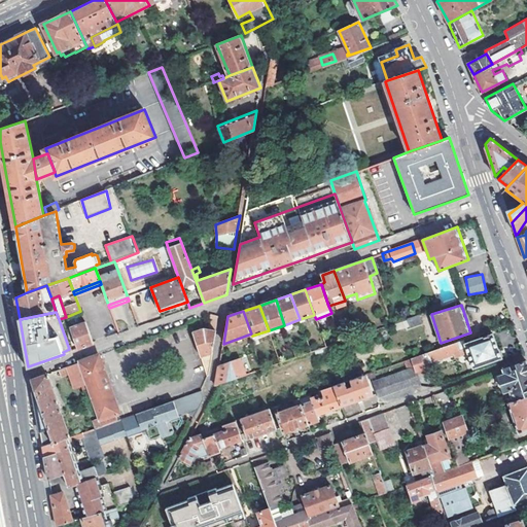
[(192,332),(208,375),(209,372),(219,317),(218,317),(218,315),(211,314),(207,329),(202,329),(192,332)]
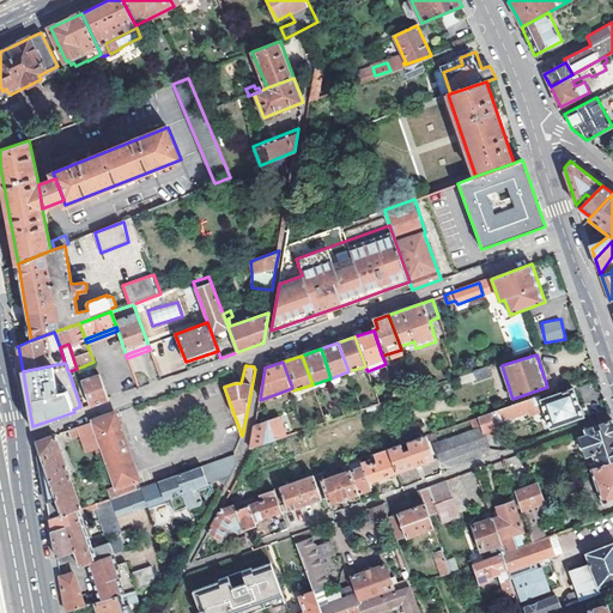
[(474,371),(477,380),(491,375),(489,366),(474,371)]
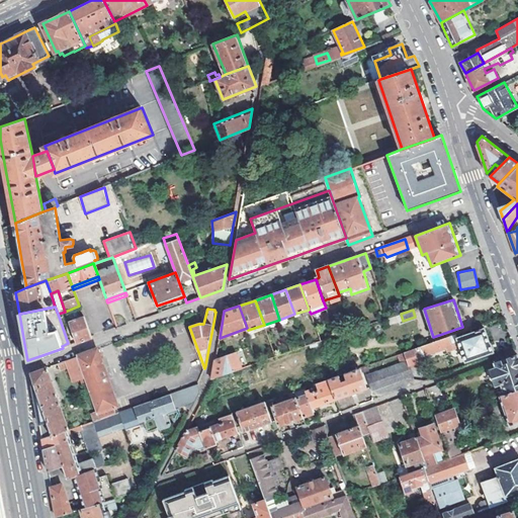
[(69,321),(77,343),(90,338),(83,316),(69,321)]
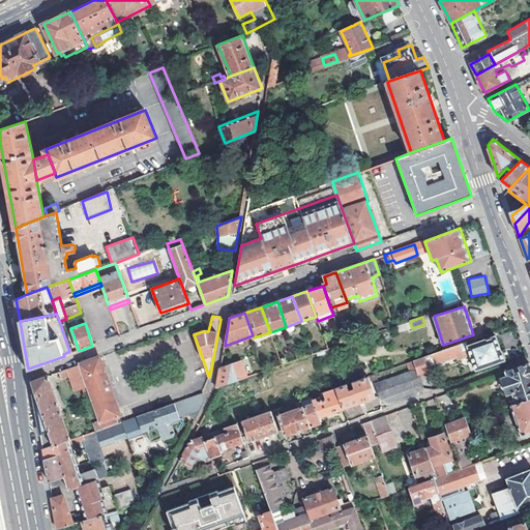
[(475,371),(505,360),(496,336),(469,346),(468,343),(413,361),(418,376),(430,373),(427,366),(455,356),(457,359),(470,355),(475,371)]
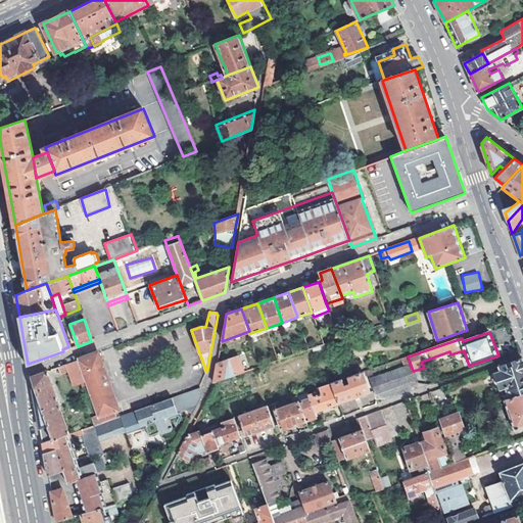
[(98,352),(78,360),(85,379),(90,395),(97,415),(100,423),(109,420),(115,418),(113,411),(117,410),(98,352)]
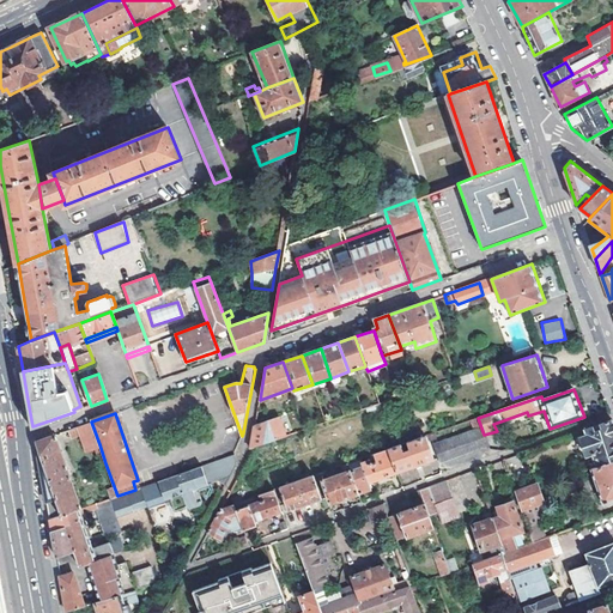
[(283,416),(255,423),(252,448),(287,436),(283,416)]
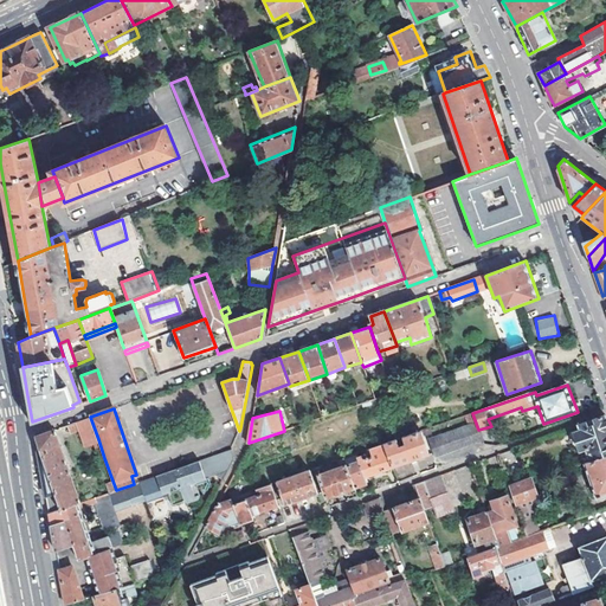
[(470,426),(430,440),(436,457),(482,440),(478,430),(472,413),(465,414),(470,426)]
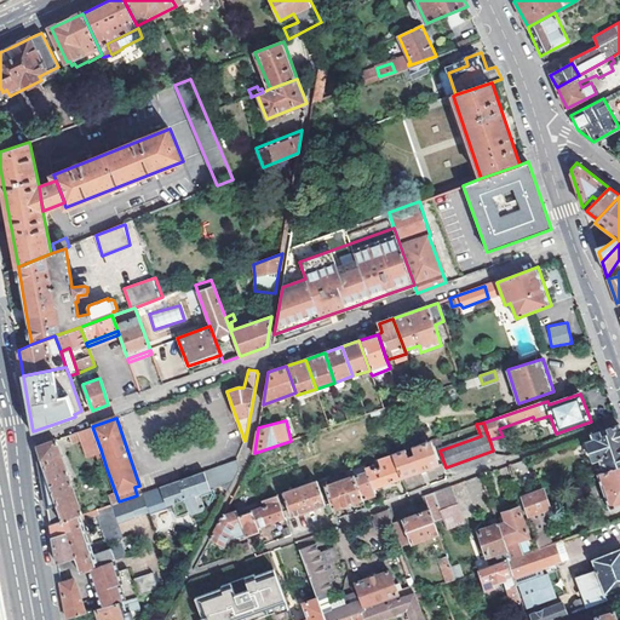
[(593,461),(597,475),(619,466),(619,429),(619,425),(590,436),(592,441),(586,442),(593,461)]
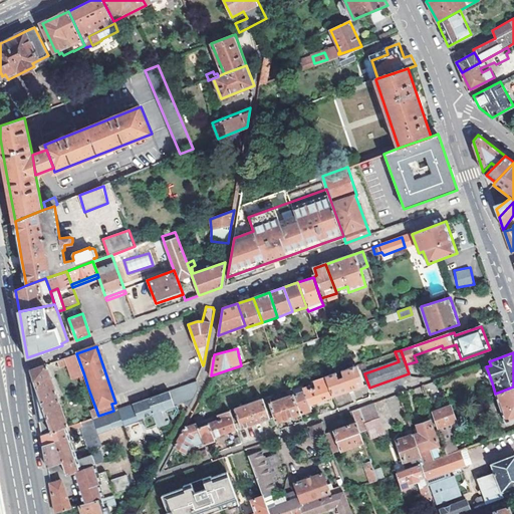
[(83,372),(76,353),(57,360),(60,367),(68,364),(72,376),(76,375),(83,372)]
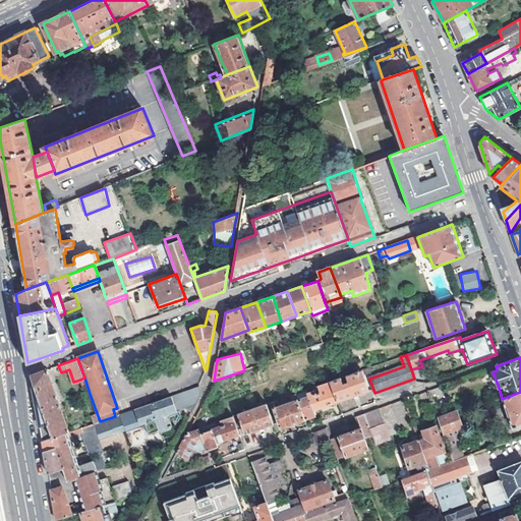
[(38,418),(42,441),(57,436),(69,431),(46,369),(30,375),(30,378),(35,387),(32,388),(38,418)]
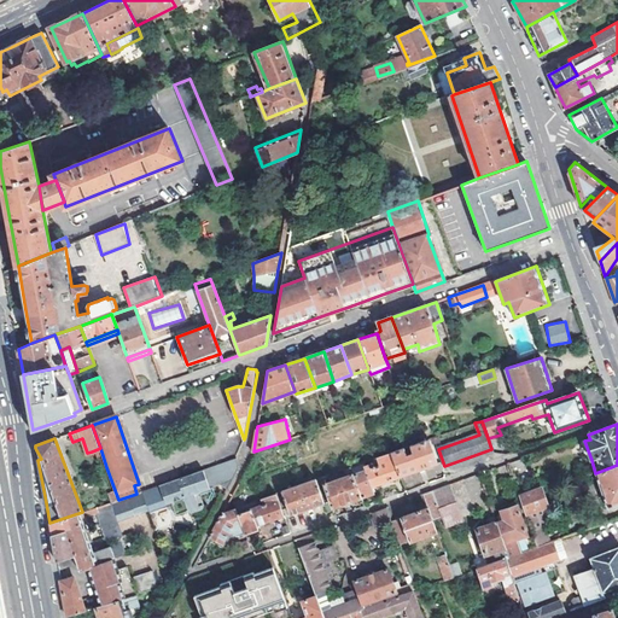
[(404,448),(392,453),(401,476),(438,462),(430,439),(410,445),(413,454),(407,456),(404,448)]
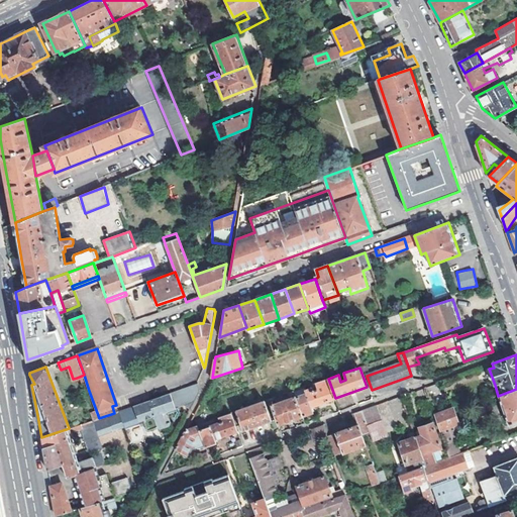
[(89,391),(84,375),(77,378),(82,393),(89,391)]
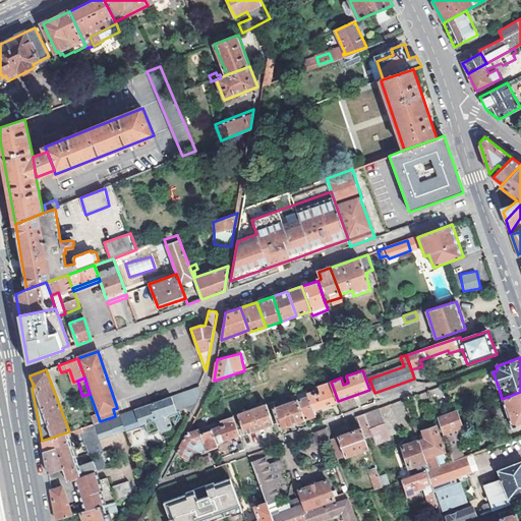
[(314,410),(338,401),(331,382),(317,386),(321,393),(316,394),(315,391),(307,394),(308,397),(299,400),(305,419),(315,415),(314,410)]
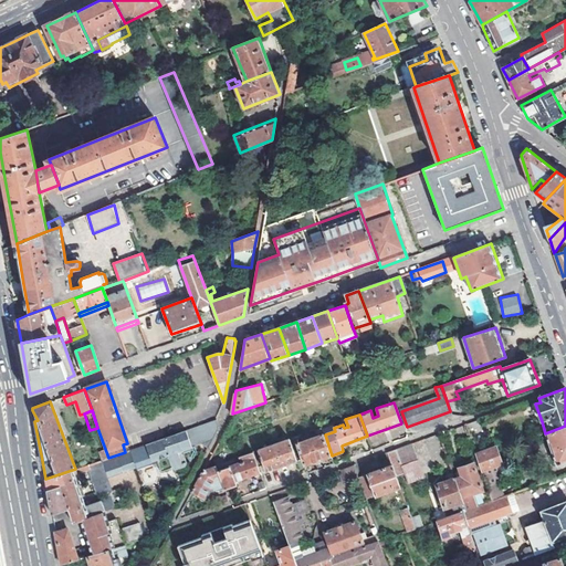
[(557,465),(565,461),(565,426),(545,433),(557,465)]
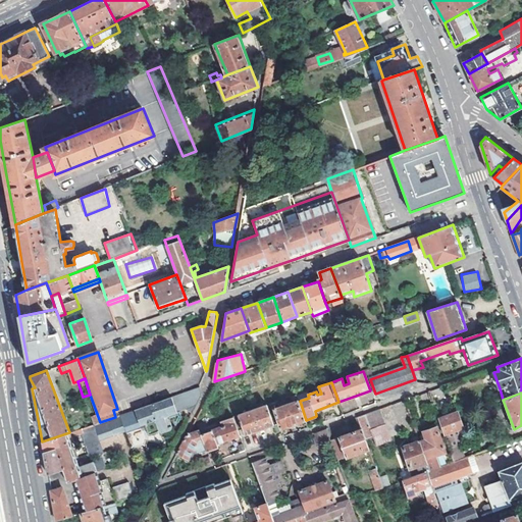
[(297,395),(291,396),(293,402),(278,407),(276,401),(272,403),(281,428),(306,420),(300,401),(297,395)]
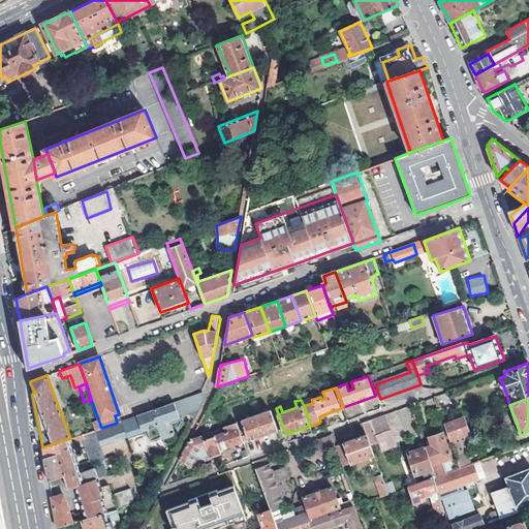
[(177,402),(157,409),(166,440),(176,437),(178,434),(174,422),(183,418),(177,402)]
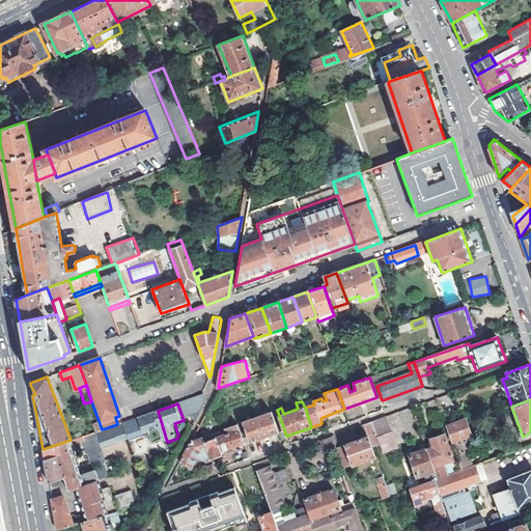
[(436,425),(445,422),(441,410),(430,413),(436,425)]
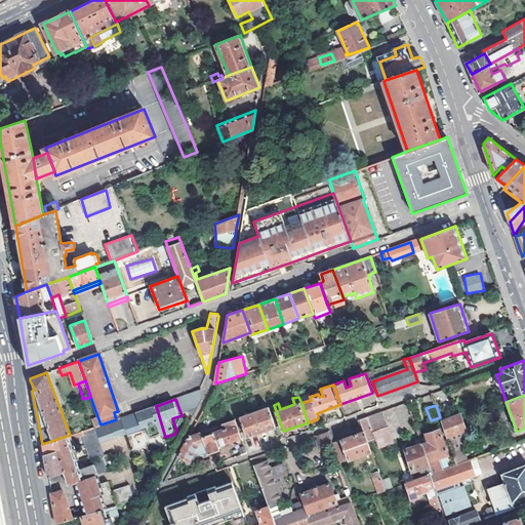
[(165,437),(156,406),(138,412),(143,425),(148,422),(153,438),(163,435),(165,437)]
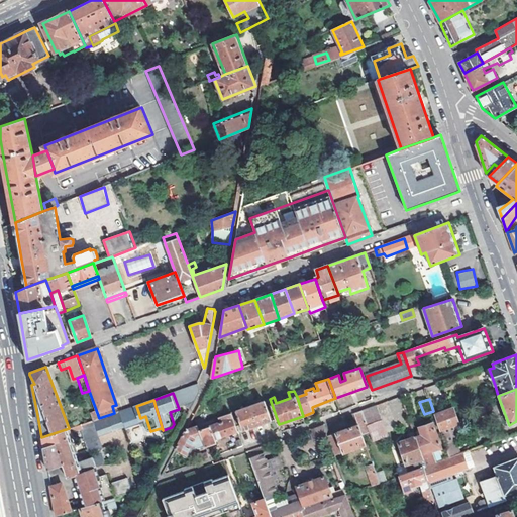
[(242,429),(271,419),(264,401),(235,411),(242,429)]
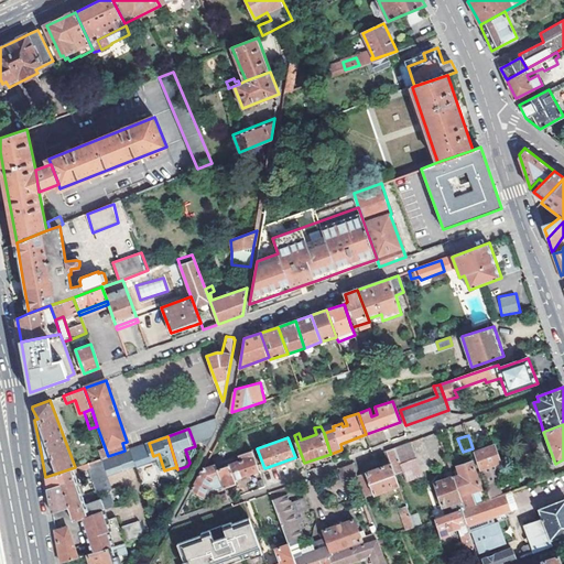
[(474,453),(485,485),(496,481),(501,479),(496,463),(498,463),(494,446),(474,453)]
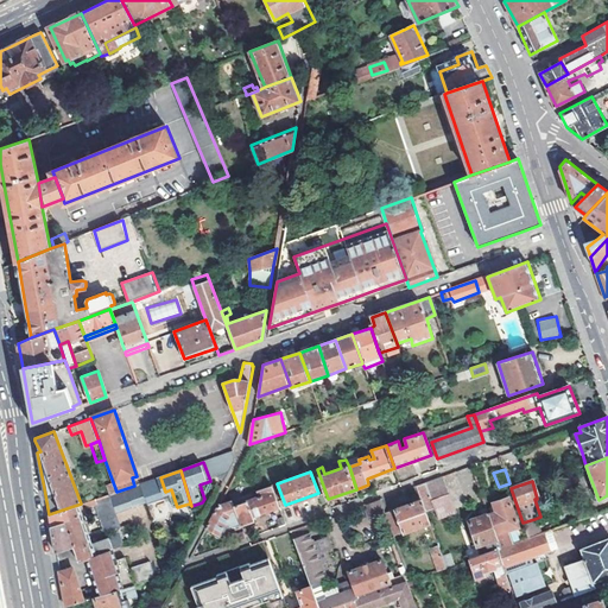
[(134,486),(127,488),(134,507),(150,502),(144,482),(134,486)]
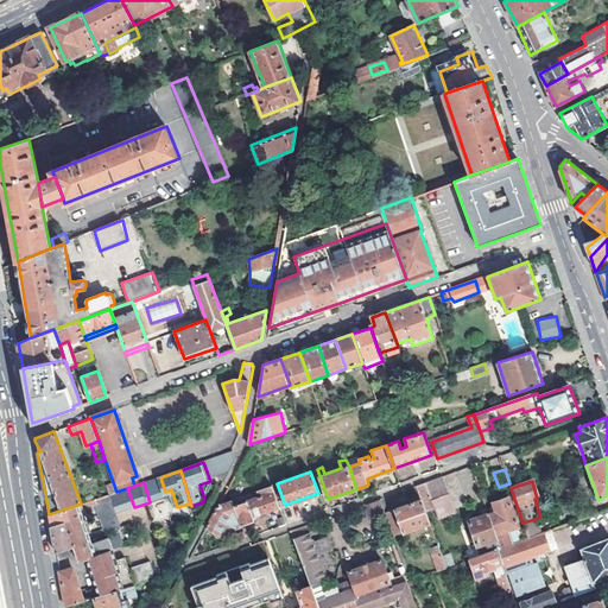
[(435,510),(425,482),(416,486),(422,500),(425,512),(435,510)]
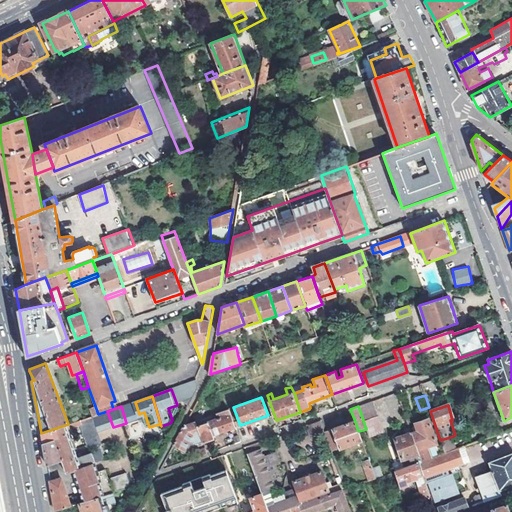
[(213,435),(235,427),(228,408),(217,412),(219,417),(198,425),(204,442),(214,438),(213,435)]
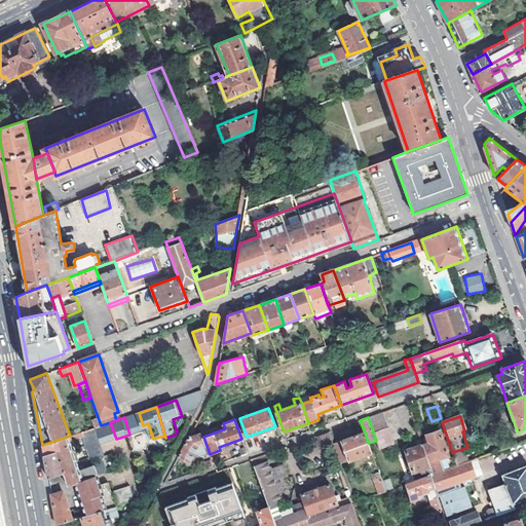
[(440,429),(426,434),(429,443),(423,445),(434,474),(440,472),(437,465),(442,463),(440,458),(449,455),(440,429)]
